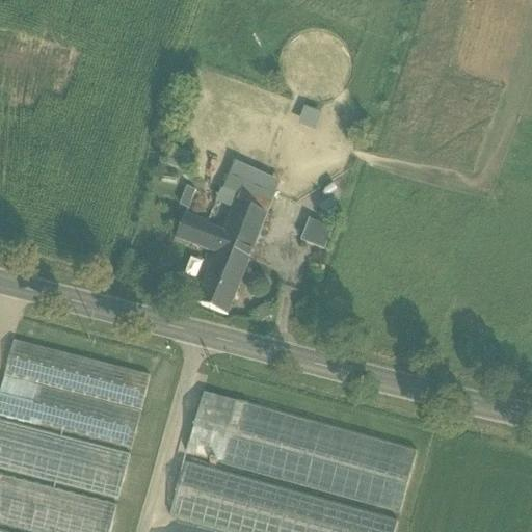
[(275,196),(244,183),(237,204),(267,216),(275,196)]
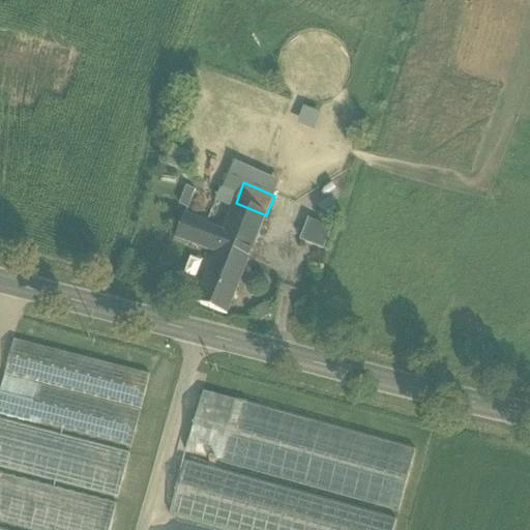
[(266,215),(236,203),(224,233),(254,246),(266,215)]
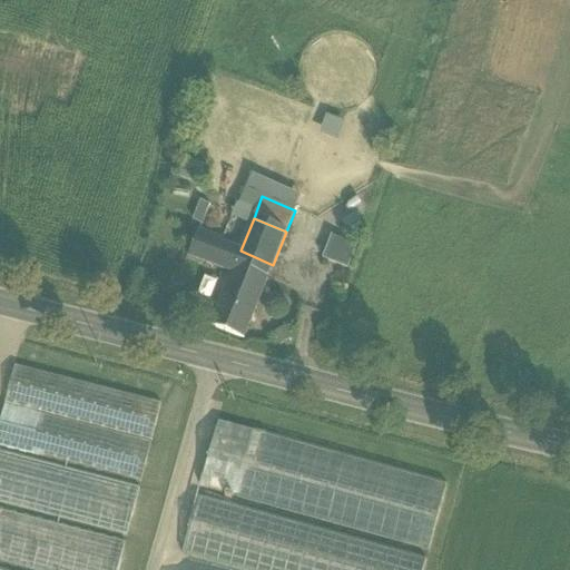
[(241,252),(197,235),(188,258),(231,274),(241,252)]
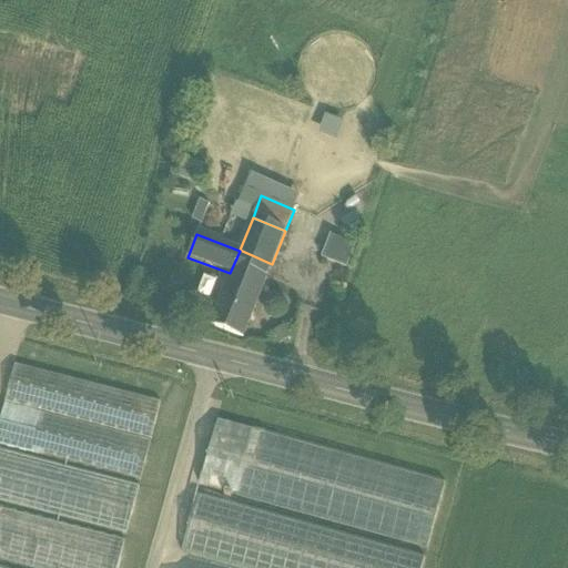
[(318,257),(344,266),(352,244),(326,234),(318,257)]
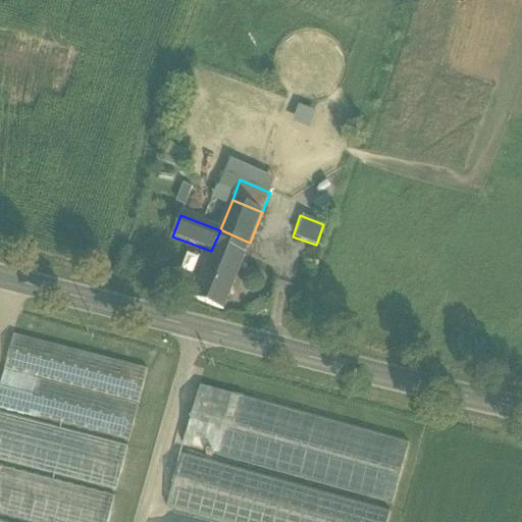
[(250,243),(220,229),(220,230),(211,251),(242,263),(250,243)]
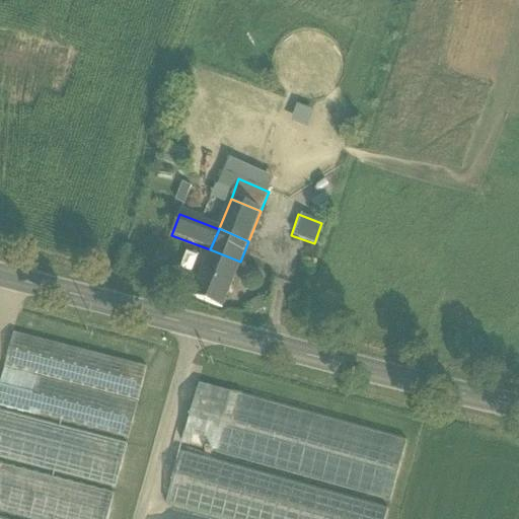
[(240,262),(210,249),(203,268),(233,280),(240,262)]
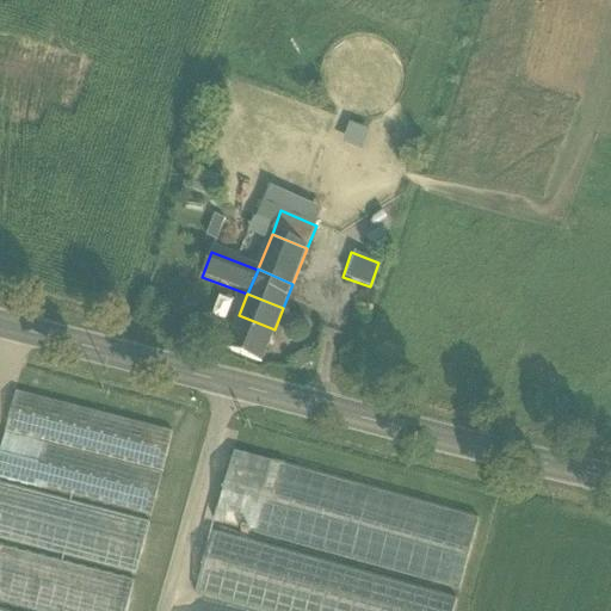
[(275,329),(239,315),(226,350),(260,364),(275,329)]
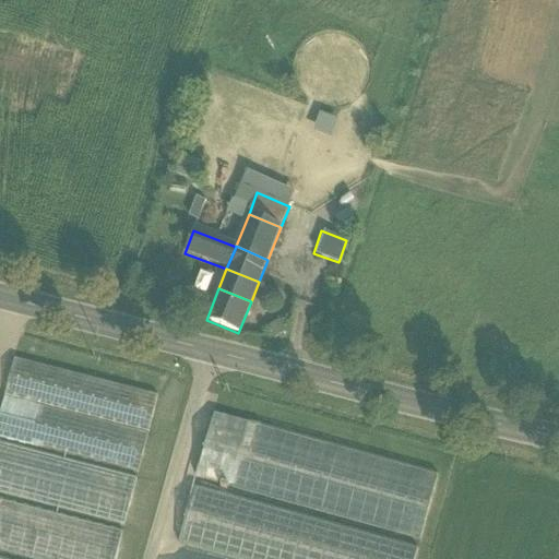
[(157,394),(14,357),(4,395),(147,432),(157,394)]
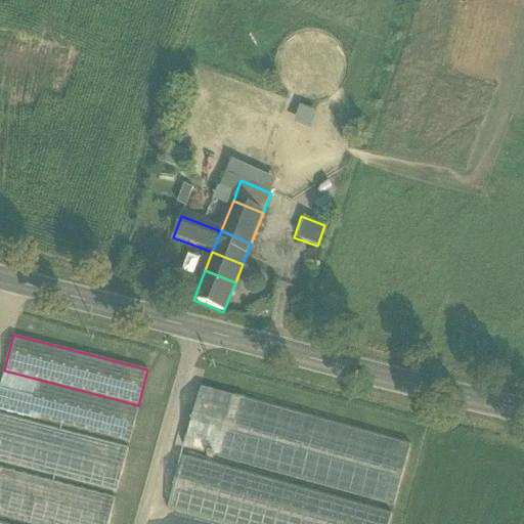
[(138,405),(4,370),(0,388),(0,408),(128,442),(138,405)]
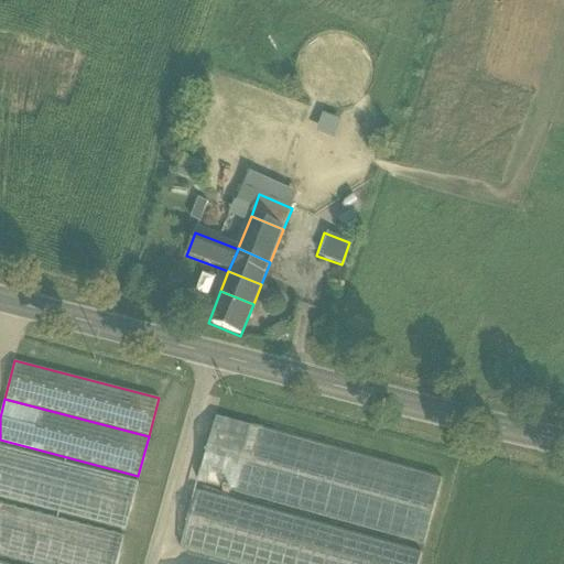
[(249,425),(215,415),(196,479),(230,489),(249,425)]
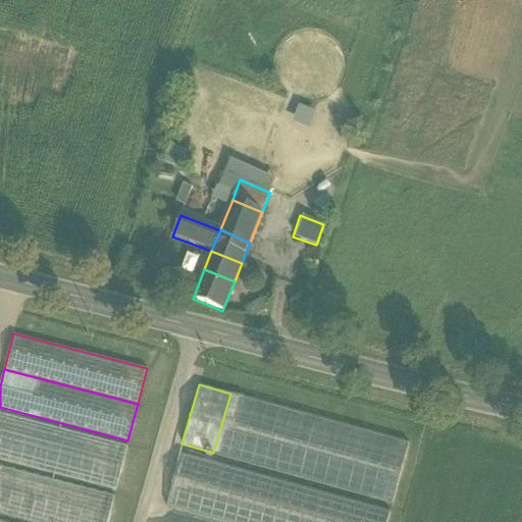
[(407,444),(230,394),(213,453),(389,503),(407,444)]
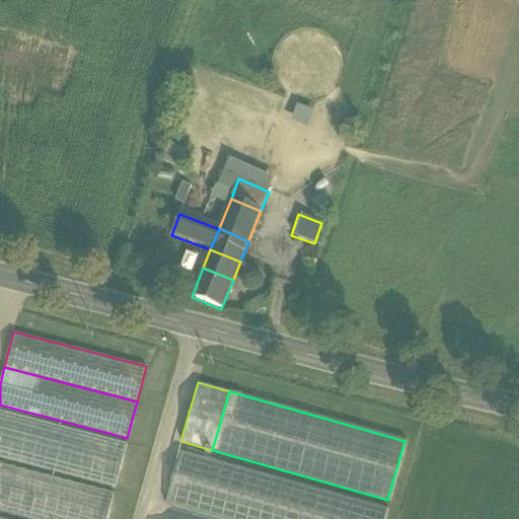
[(126,444),(0,411),(0,458),(115,488),(126,444)]
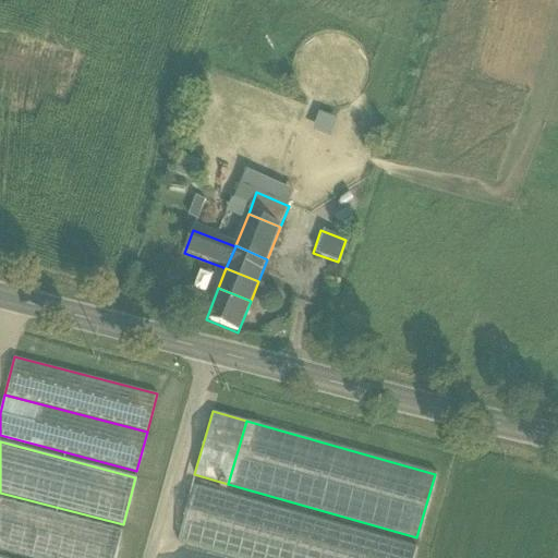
[(410,557),(414,548),(191,485),(176,541),(239,557),(410,557)]
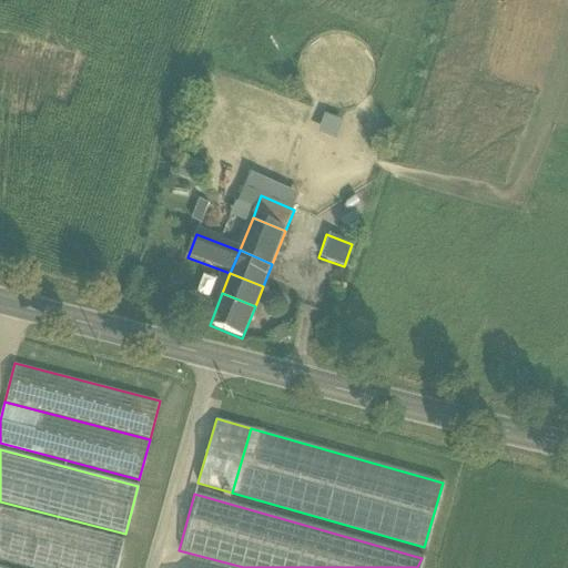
[(115,567),(123,541),(0,509),(0,560),(29,567),(115,567)]
